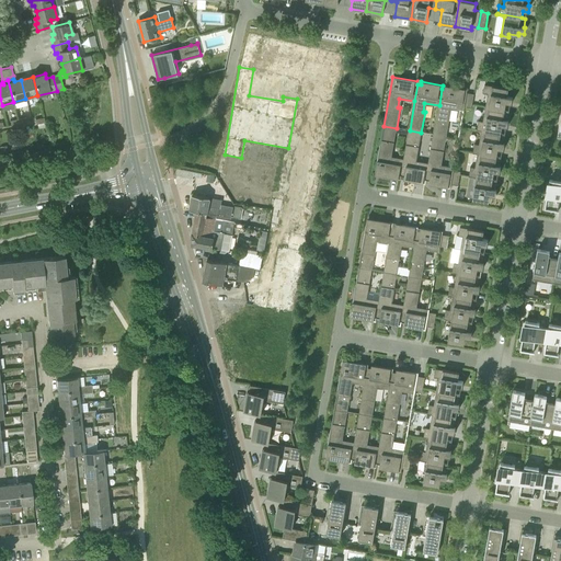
[(505,110),(506,102),(512,103),(513,98),(506,96),(507,89),(485,84),(483,93),(488,94),(485,106),(505,110)]
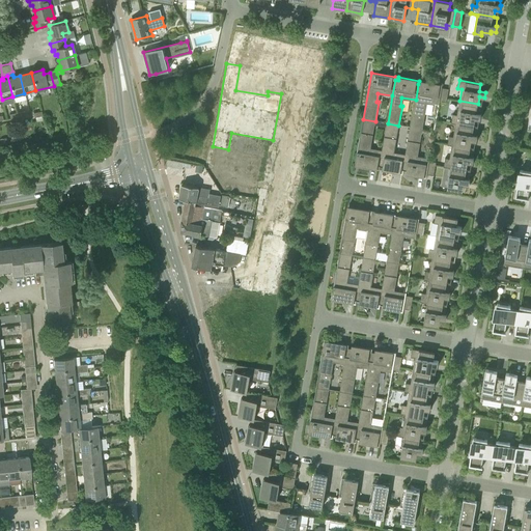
[(411,128),(422,130),(425,110),(423,110),(425,102),(439,104),(440,101),(442,88),(443,84),(434,83),(422,81),(421,84),(418,84),(416,100),(411,128)]
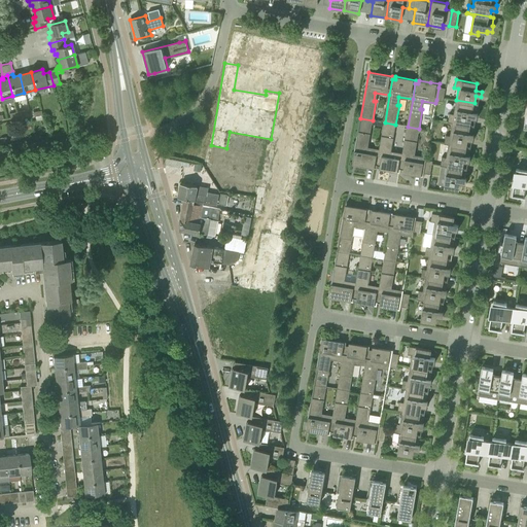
[(438,88),(436,100),(444,101),(446,89),(438,88)]
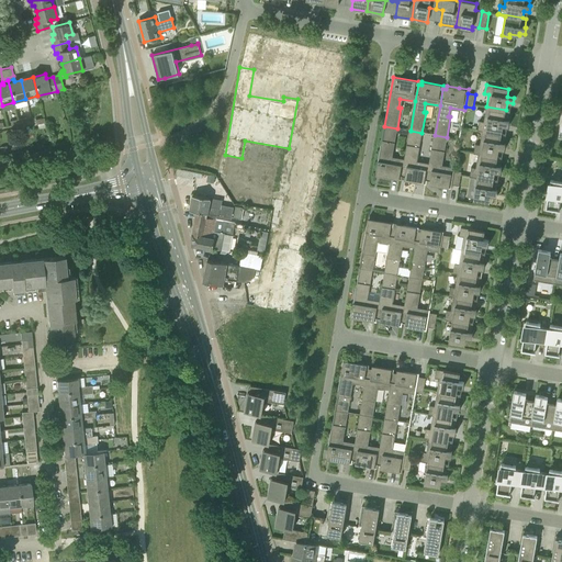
[(483,130),(502,133),(503,125),(509,126),(509,121),(508,121),(510,111),(506,110),(486,107),(484,122),(480,121),(479,125),(478,130),(482,131),(483,130)]
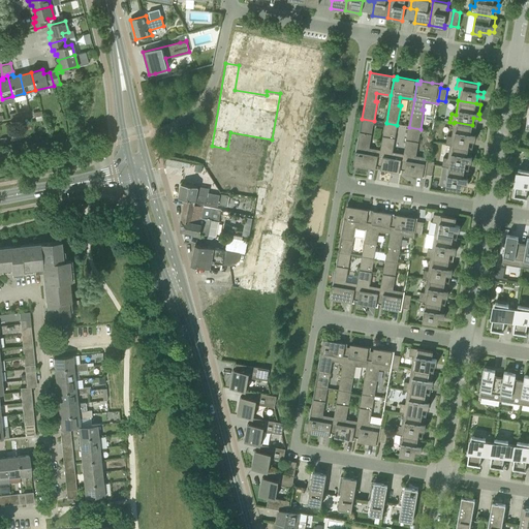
[(378,166),(381,150),(367,148),(369,139),(371,139),(374,121),(362,119),(353,164),(378,169),(378,166)]
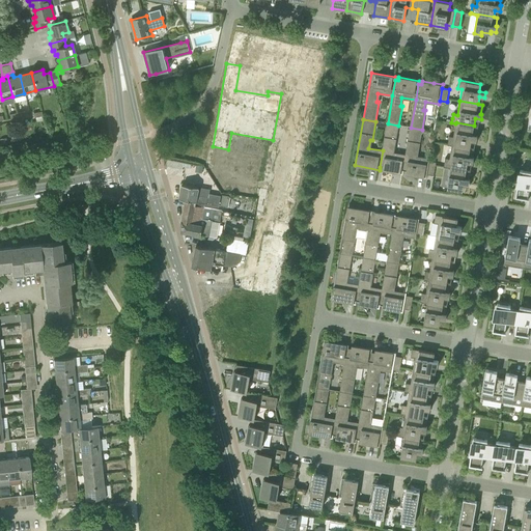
[(448,145),(452,145),(452,144),(471,148),(471,144),(472,140),(477,141),(478,136),(477,136),(478,127),(474,126),(456,122),(455,123),(453,137),(449,136),(448,140),(448,145)]
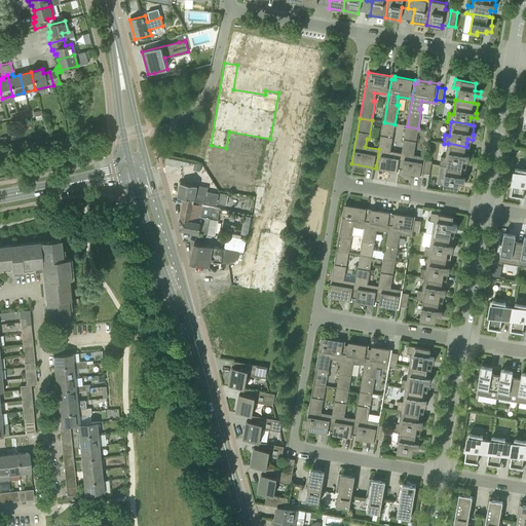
[(400,170),(403,153),(388,150),(389,143),(391,143),(395,124),(384,122),(379,149),(376,165),(379,165),(379,168),(390,171),(399,173),(400,170)]
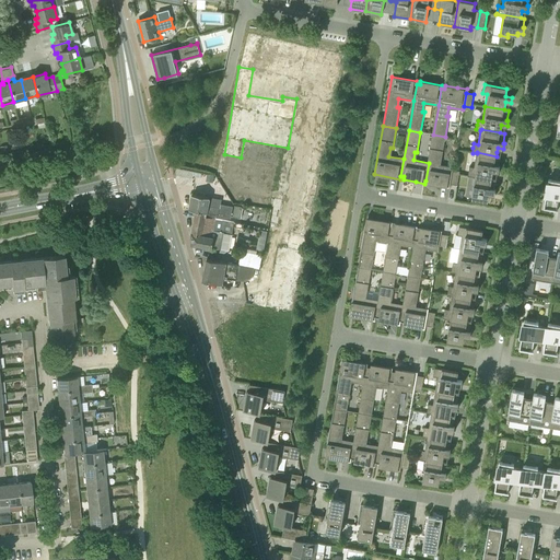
[(451,184),(453,171),(453,167),(438,164),(440,156),(442,156),(445,137),(433,135),(429,163),(426,181),(429,181),(428,184),(450,187),(451,184)]
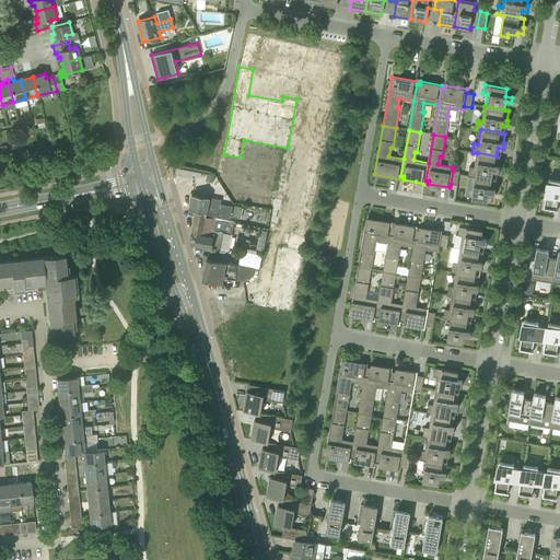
[(468,176),(477,177),(477,176),(492,179),(493,175),(493,172),(499,172),(500,166),(499,166),(501,156),(497,156),(477,152),(477,153),(475,167),(470,166),(469,171),(468,176)]
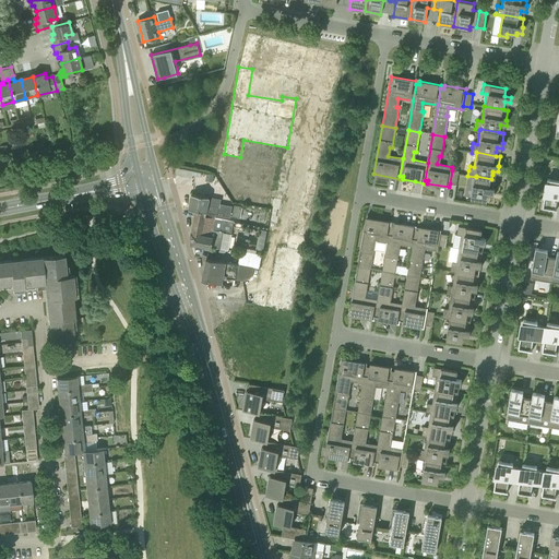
[(452,170),(450,183),(456,185),(459,171),(452,170)]
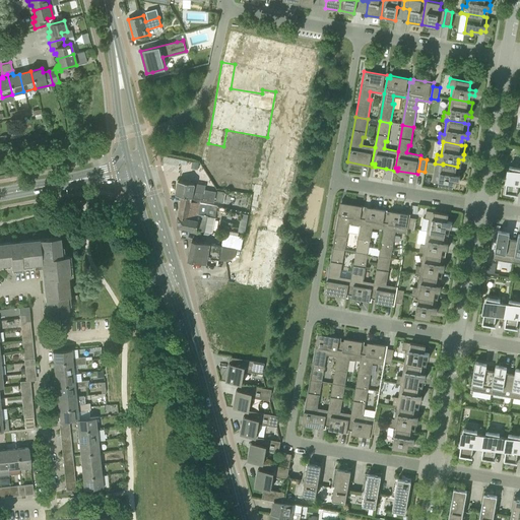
[(461,167),(457,167),(443,164),(443,165),(441,173),(440,173),(438,185),(453,187),(454,181),(460,182),(460,176),(459,176),(461,167)]
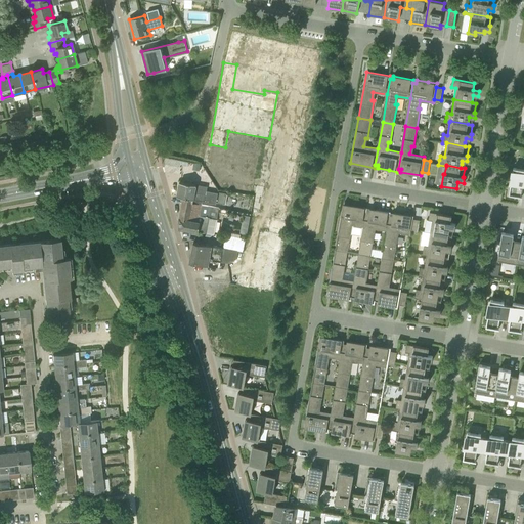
[(523,186),(523,185),(523,169),(514,168),(509,194),(522,197),(522,195),(521,195),(523,186)]
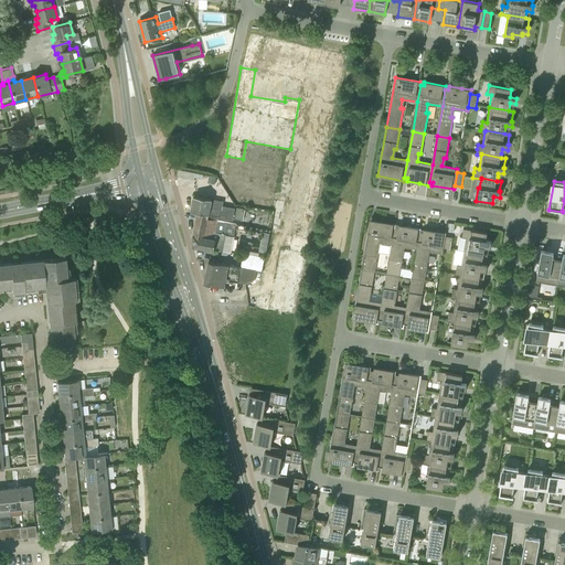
[(214,216),(217,217),(233,220),(235,208),(223,205),(224,202),(194,196),(191,212),(199,213),(212,215),(212,213),(215,213),(214,216)]
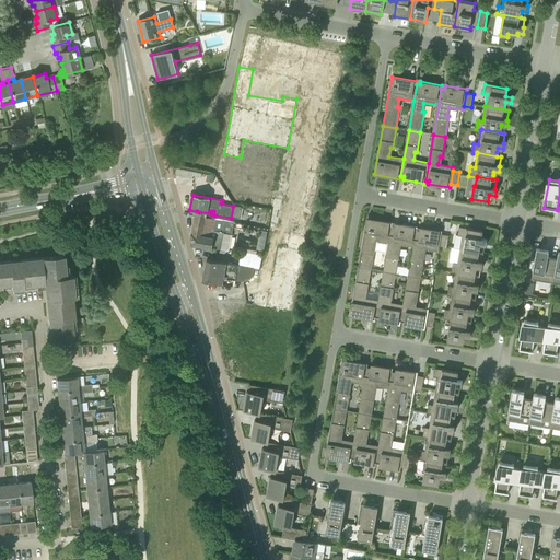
[(275,197),(270,220),(278,221),(282,198),(275,197)]
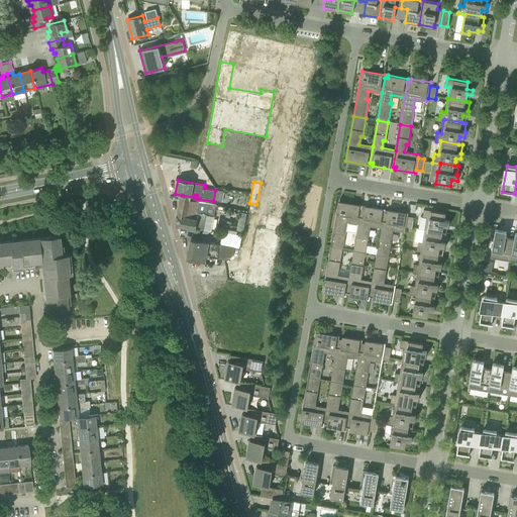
[(215,200),(222,201),(224,191),(217,190),(215,200)]
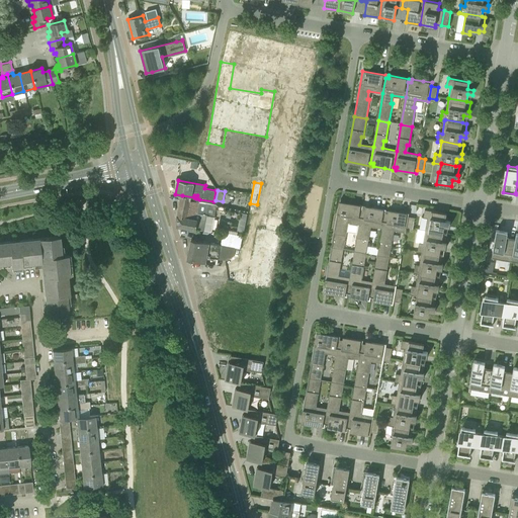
[(182,195),(178,217),(187,219),(191,200),(199,201),(199,199),(196,198),(197,195),(194,195),(194,197),(182,195)]
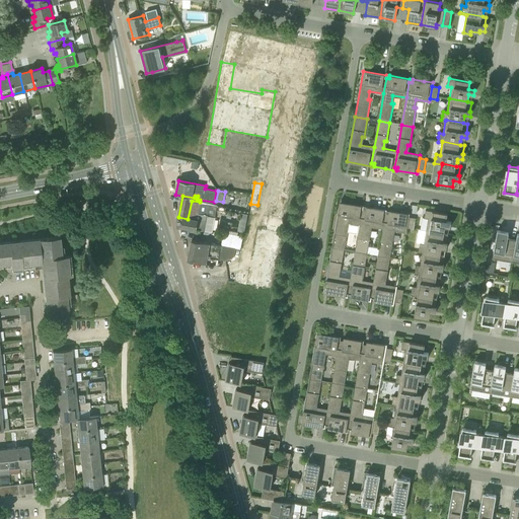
[(207,217),(205,216),(207,204),(200,202),(192,201),(188,219),(178,217),(178,226),(205,231),(207,217)]
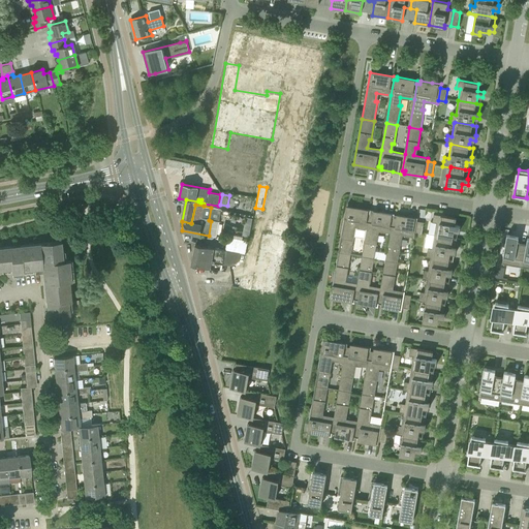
[(368,229),(370,213),(371,210),(347,206),(339,252),(350,254),(354,236),(351,235),(353,226),(368,229)]
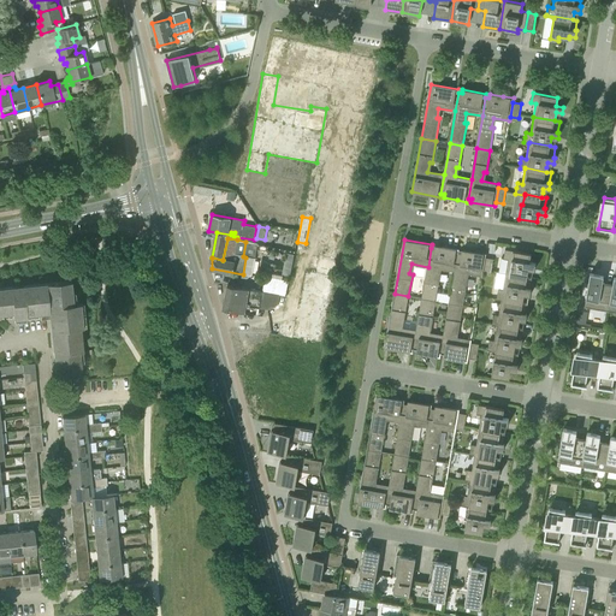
[(455,272),(458,253),(460,249),(436,246),(434,249),(431,248),(428,267),(422,298),(436,301),(439,279),(437,278),(438,268),(455,272)]
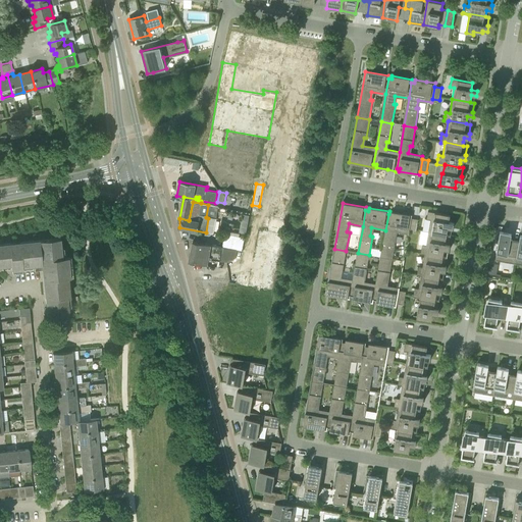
[(381,257),(393,259),(396,241),(394,240),(395,231),(409,235),(410,230),(412,218),(412,215),(392,211),(392,215),(388,214),(385,230),(381,257)]
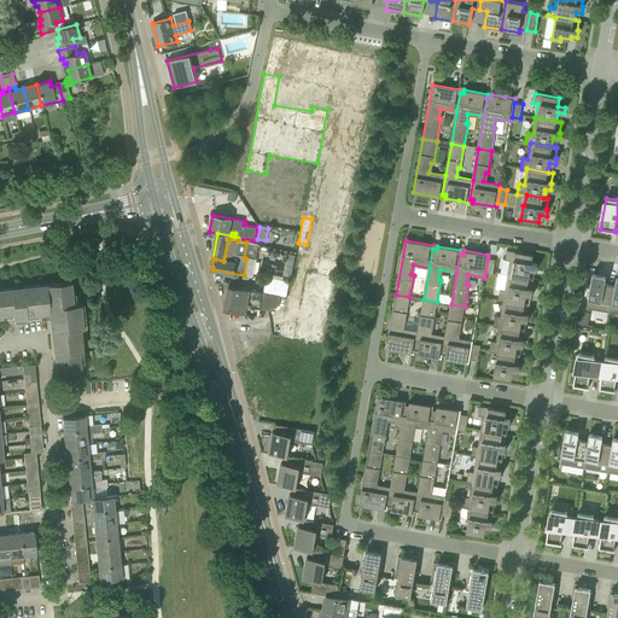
[(511,261),(508,274),(529,278),(530,274),(531,269),(537,270),(538,264),(530,263),(532,255),(507,250),(506,260),(511,261)]
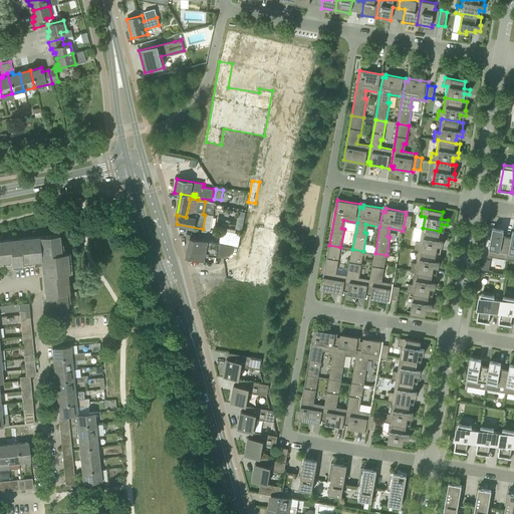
[(254,224),(245,281),(271,285),(282,211),(268,209),(266,225),(254,224)]
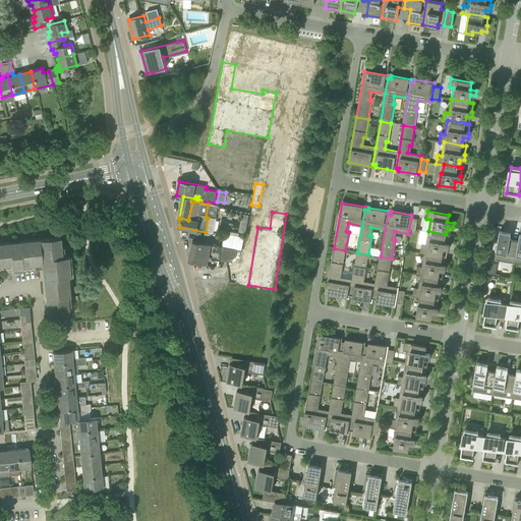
[(411,218),(409,230),(415,232),(417,219),(411,218)]
